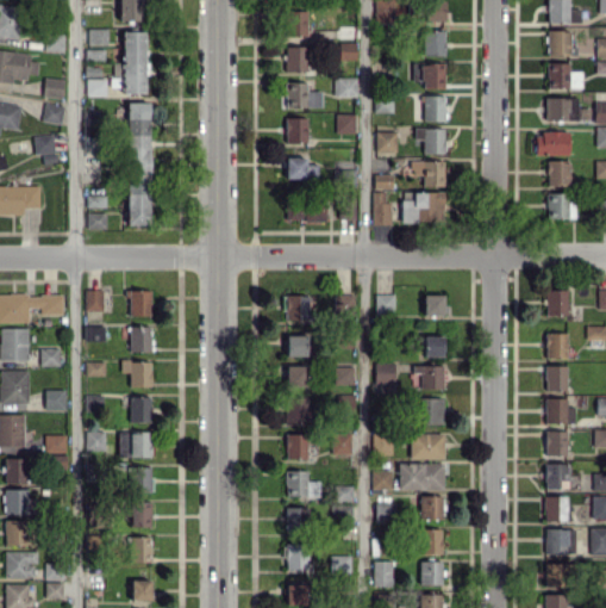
[(144,22),(143,0),(120,0),(122,23),(144,22)]
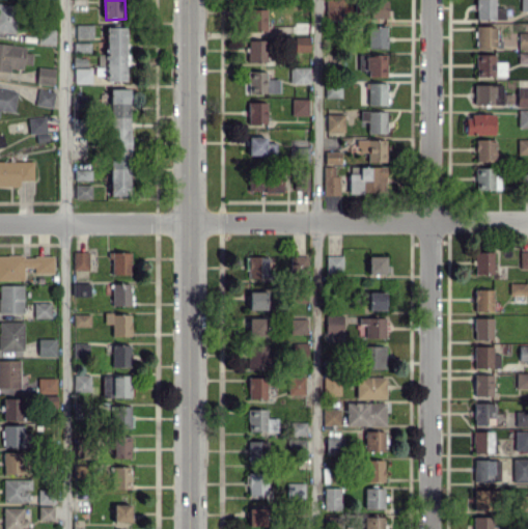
[(344,0),(328,0),(328,20),(344,20),(344,0)]
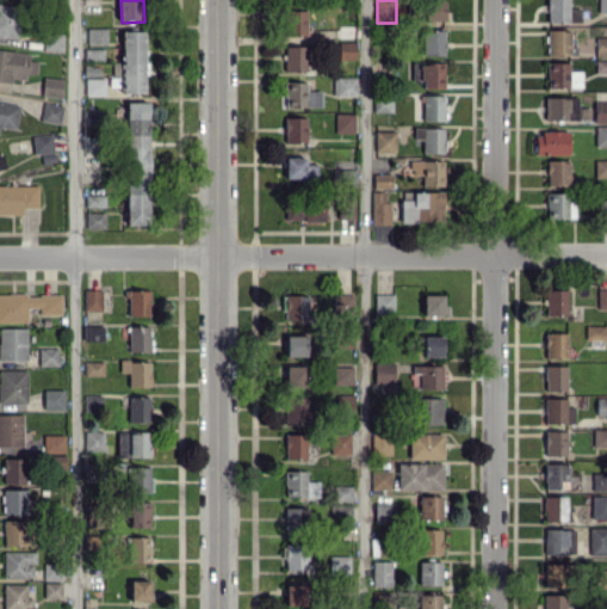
[(571,0),(549,0),(551,24),(583,24),(583,10),(571,11),(571,0)]
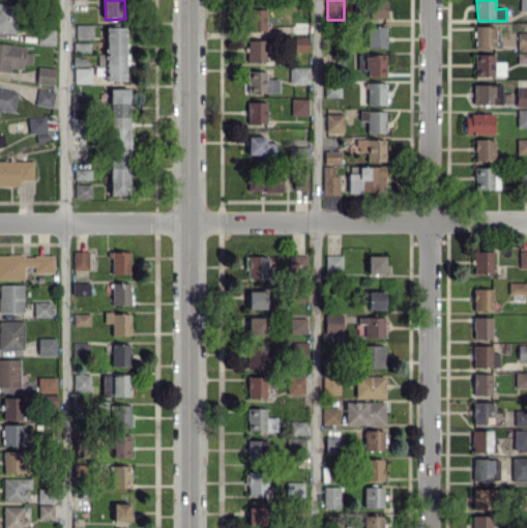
[(387,20),(388,2),(371,1),(371,19),(387,20)]
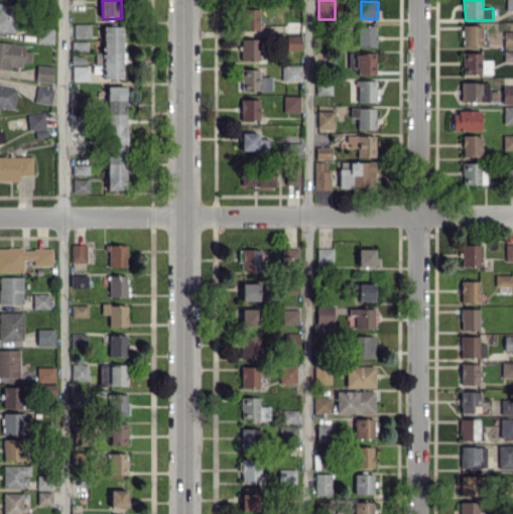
[(0,32),(16,34),(19,7),(0,4),(0,32)]
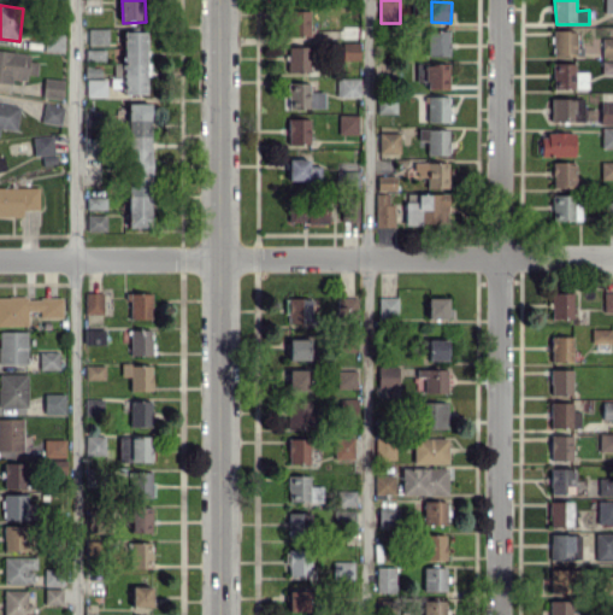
[(312,37),(312,12),(290,13),(290,37),(312,37)]
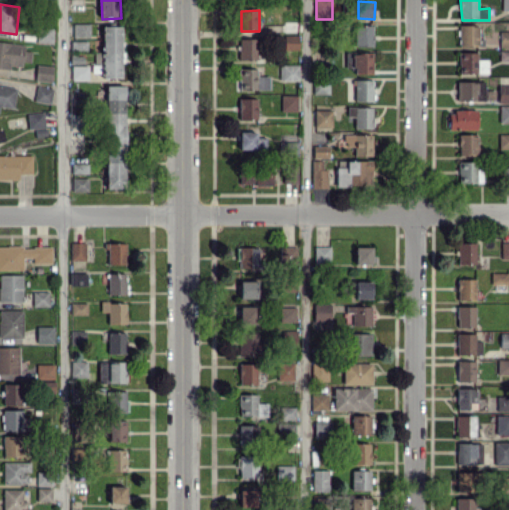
[(76,26),(76,39),(92,39),(92,25),(76,26)]
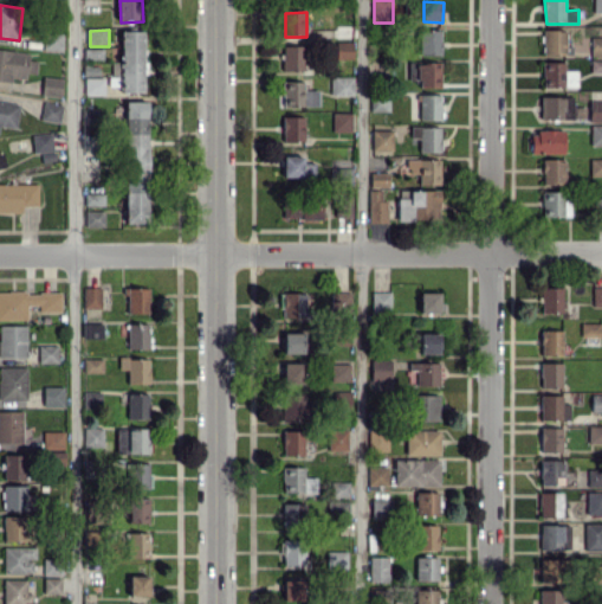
[(444,57),(442,31),(420,32),(421,57),(444,57)]
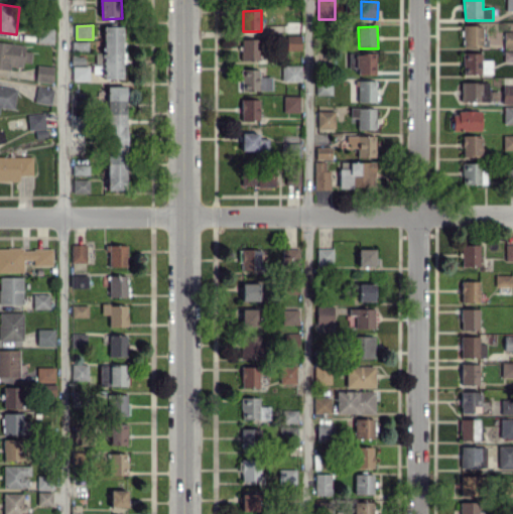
[(484,27),(465,26),(465,46),(484,46),(484,27)]
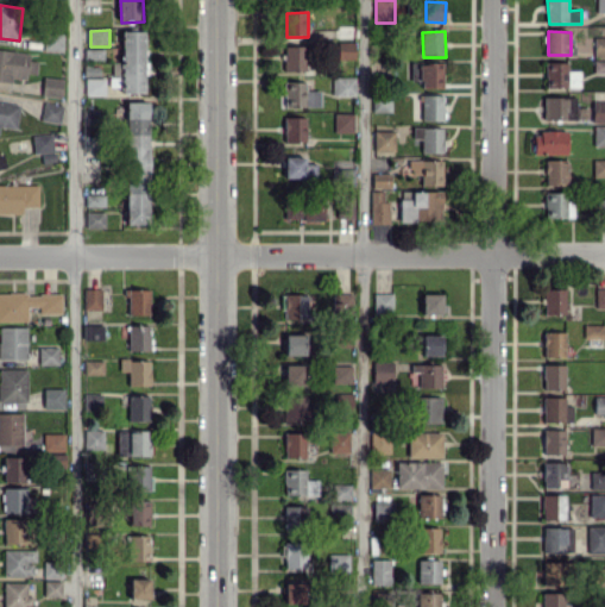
[(145,95),(146,33),(125,32),(124,64),(115,64),(115,79),(123,79),(121,94),(145,95)]
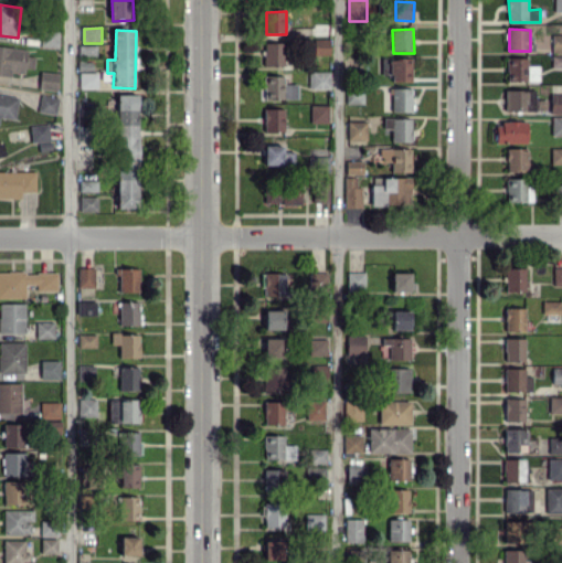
[(61,50),(62,33),(44,32),(43,49),(61,50)]
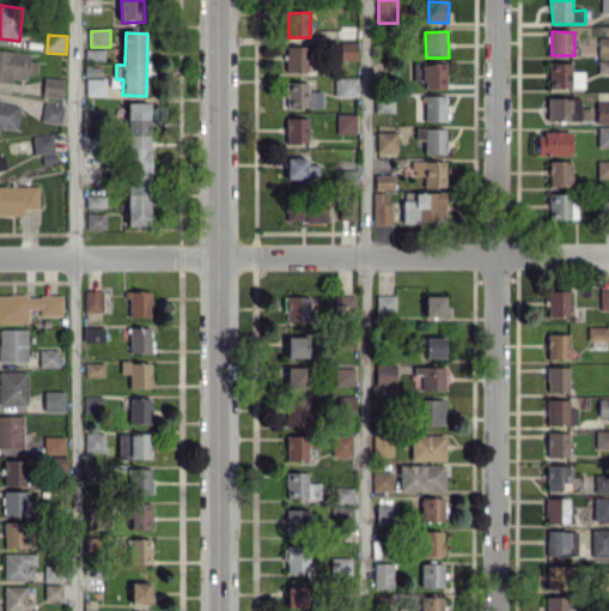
[(360,61),(359,42),(336,43),(338,62),(360,61)]
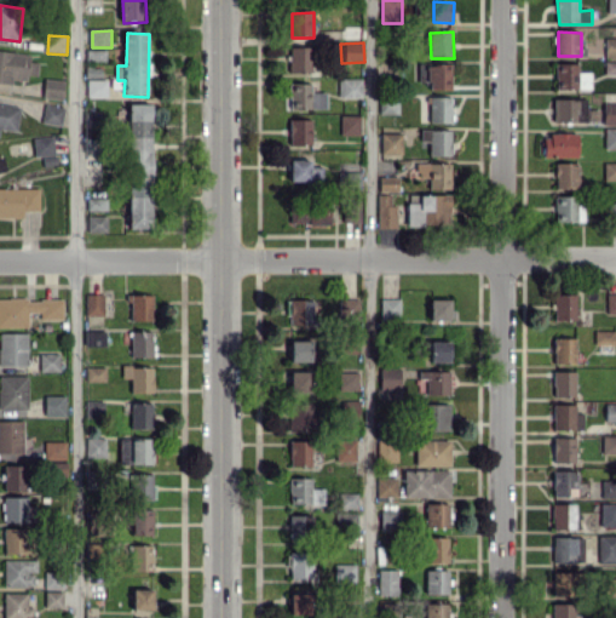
[(314,49),(292,49),(293,75),(314,74),(314,49)]
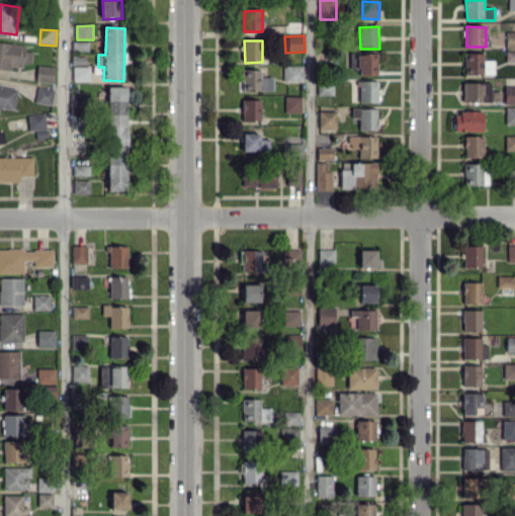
[(90,44),(74,43),(74,52),(90,53),(90,44)]
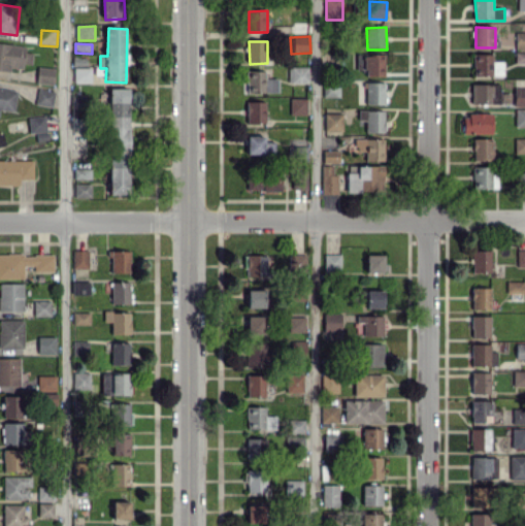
[(34,66),(35,55),(28,54),(29,47),(0,44),(0,71),(12,73),(13,69),(25,70),(26,65),(34,66)]
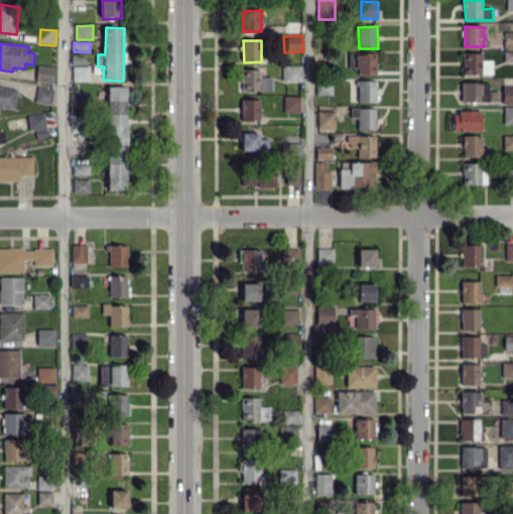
[(483,54),(465,54),(465,76),(494,76),(494,61),(483,61),(483,54)]
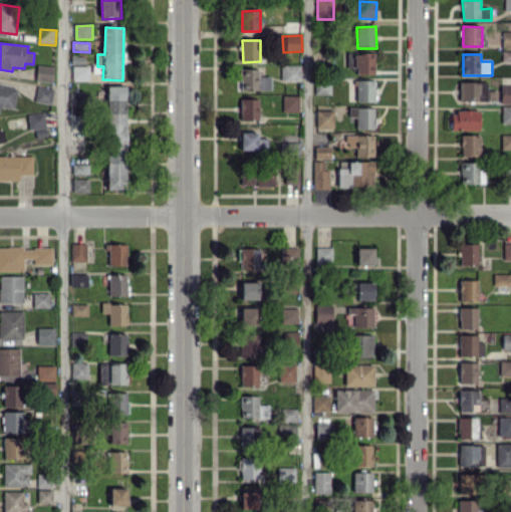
[(375,75),(376,55),(356,55),(356,75),(375,75)]
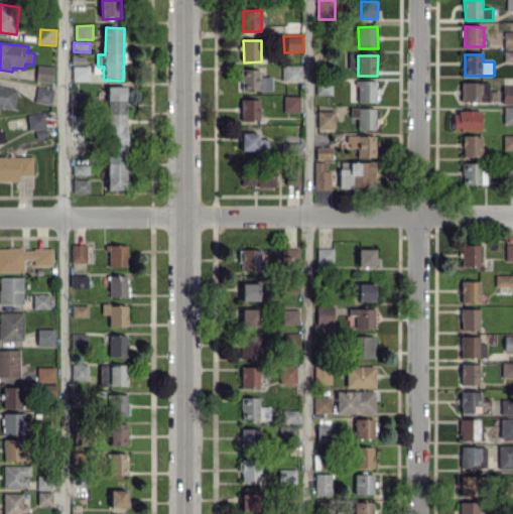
[(38,84),(54,84),(55,68),(38,68),(38,84)]
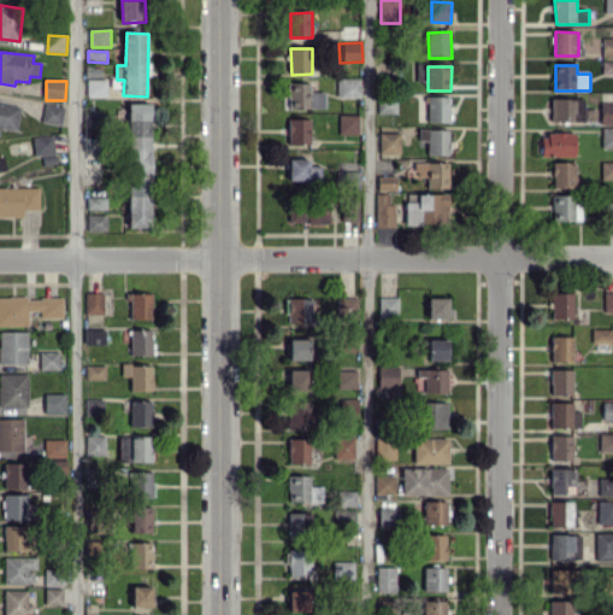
[(89,98),(108,99),(108,82),(89,81),(89,98)]
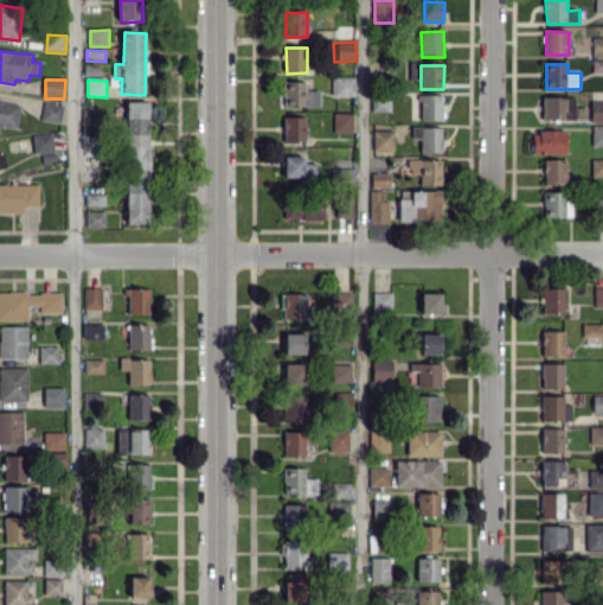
[(357,80),(335,80),(337,99),(357,97),(357,80)]
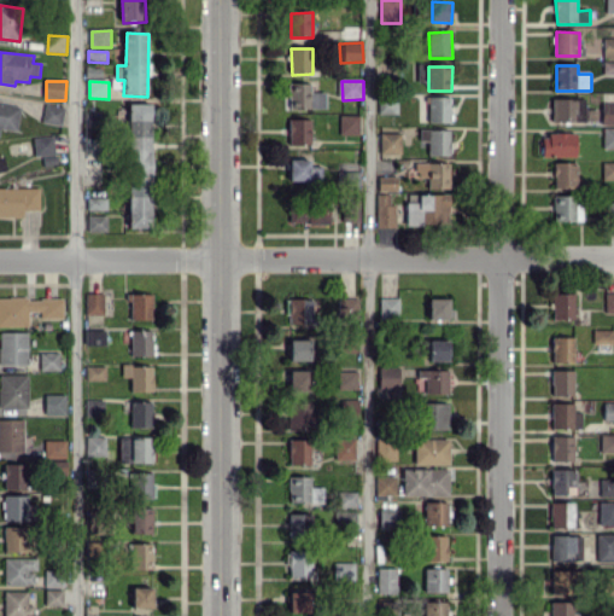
[(328,94),(313,94),(313,85),(292,85),(292,110),(328,110),(328,94)]
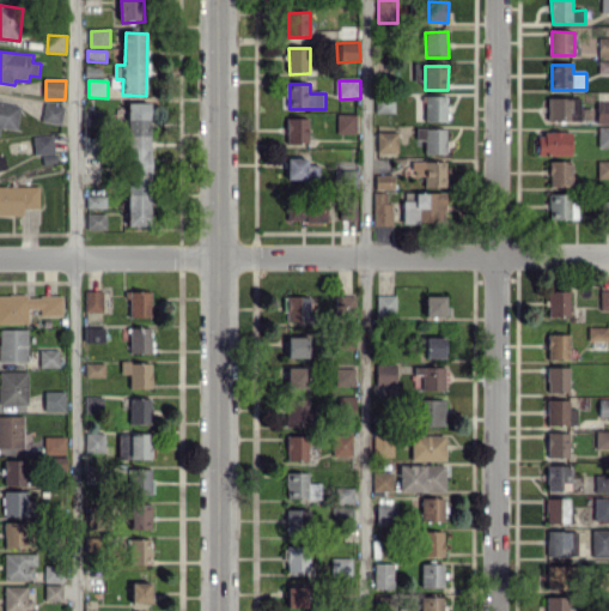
[(427,122),(449,122),(449,98),(427,97),(427,122)]
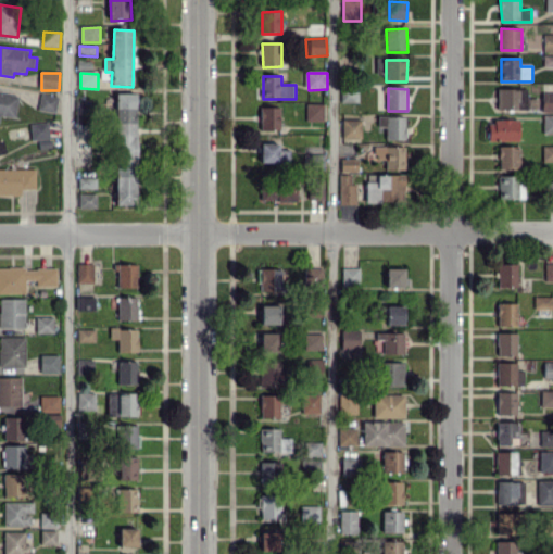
[(500,111),(529,111),(528,90),(499,90),(500,111)]
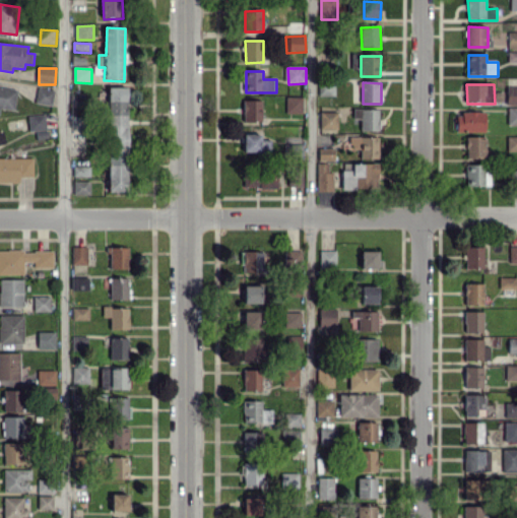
[(0,116),(1,117),(2,110),(15,112),(19,91),(0,87),(0,116)]
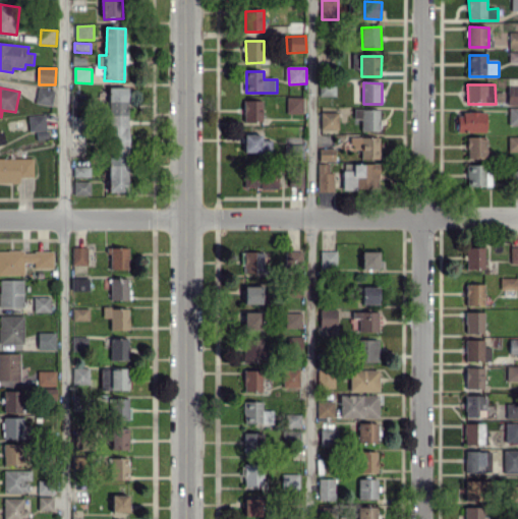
[(54,107),(56,92),(40,89),(37,105),(54,107)]
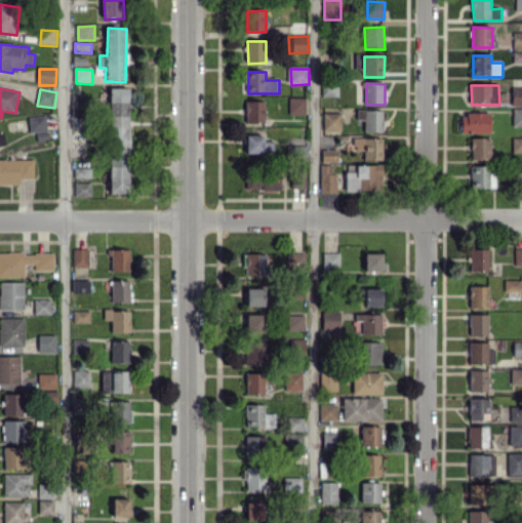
[(130,195),(130,89),(110,89),(110,195),(130,195)]
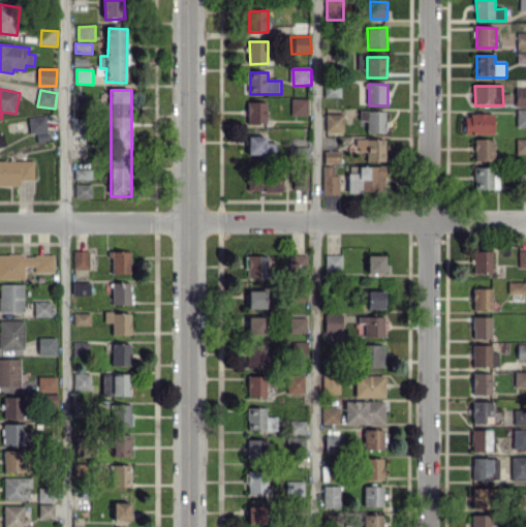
[(294,117),(309,116),(309,100),(292,100),(294,117)]
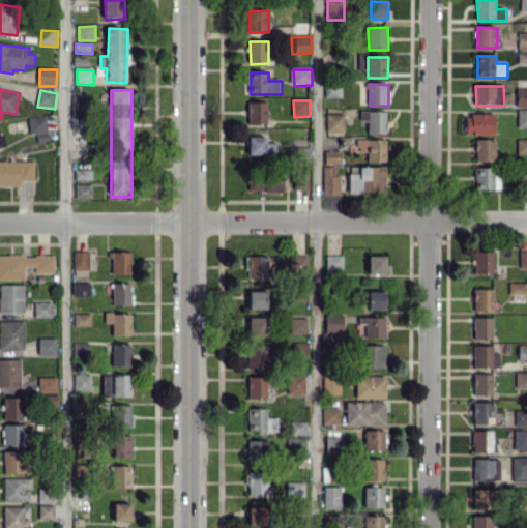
[(250,104),(250,125),(268,125),(268,104),(250,104)]
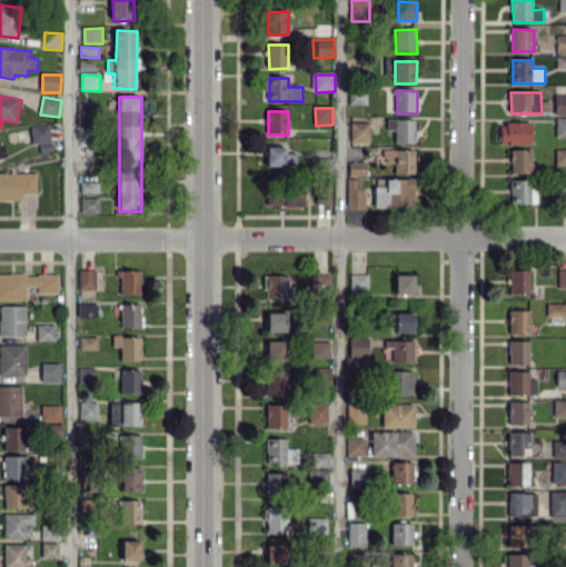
[(397,145),(417,145),(416,120),(388,121),(388,130),(397,130),(397,145)]
